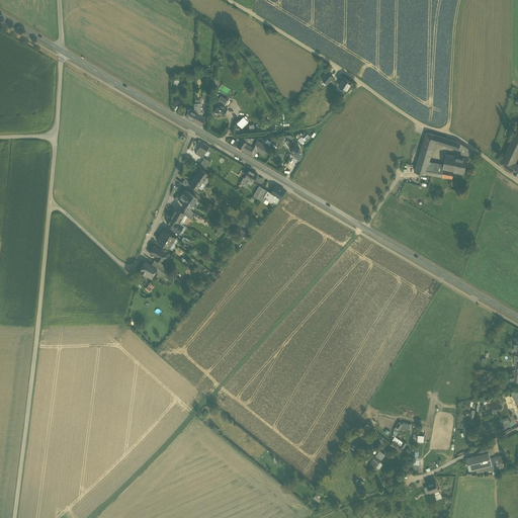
[(329,73),(323,80),(328,83),(333,77),(329,73)]
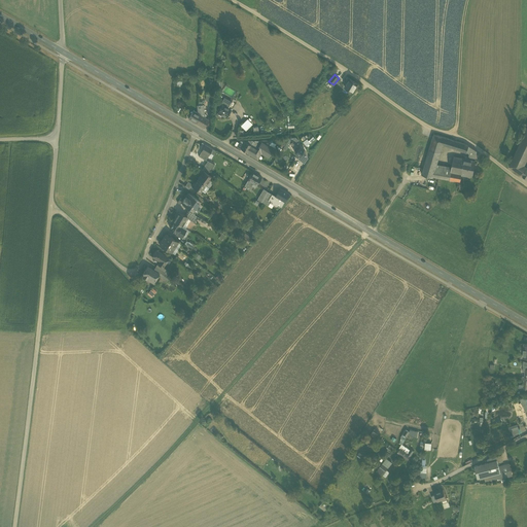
[(345,86),(352,92),(357,83),(350,79),(345,86)]
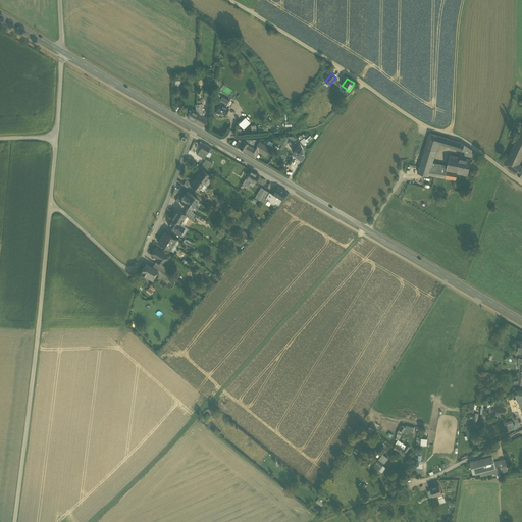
[(336,85),(332,92),(342,98),(347,92),(336,85)]
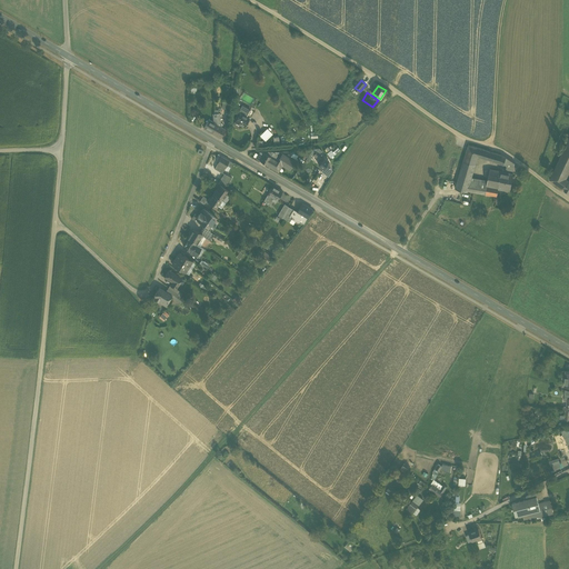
[(238,112),(239,113),(239,112),(246,117),(250,109),(241,105),(238,112)]
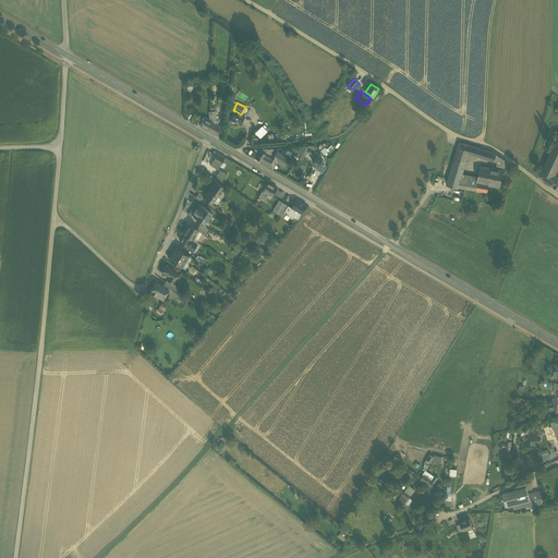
[(244,116),(241,114),(234,110),(234,111),(230,119),(240,124),(244,116)]
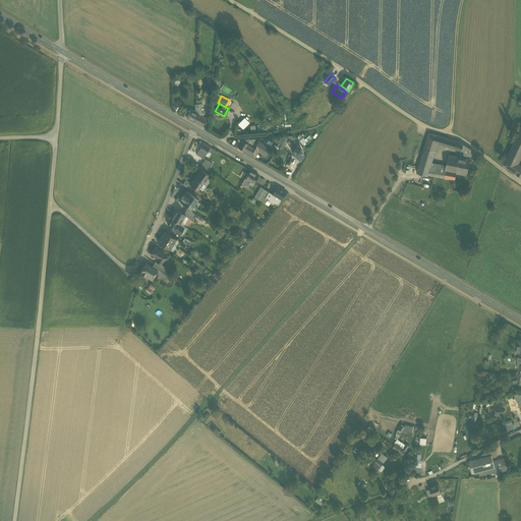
[(186,117),(194,122),(198,114),(195,112),(191,109),(186,117)]
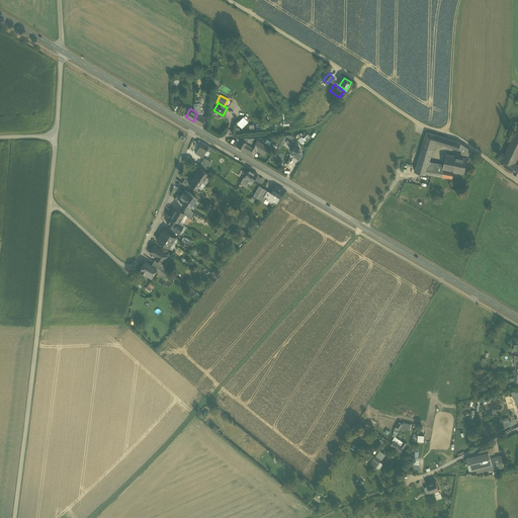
[(201,115),(197,113),(193,121),(201,125),(205,117),(201,115)]
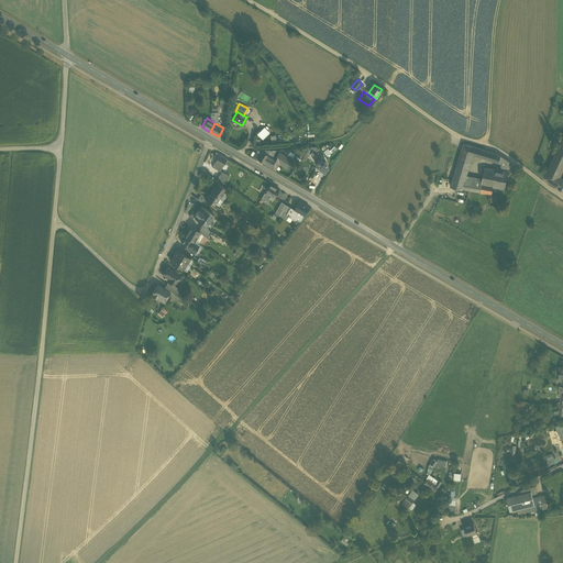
[(263,139),(271,132),(265,127),(257,133),(263,139)]
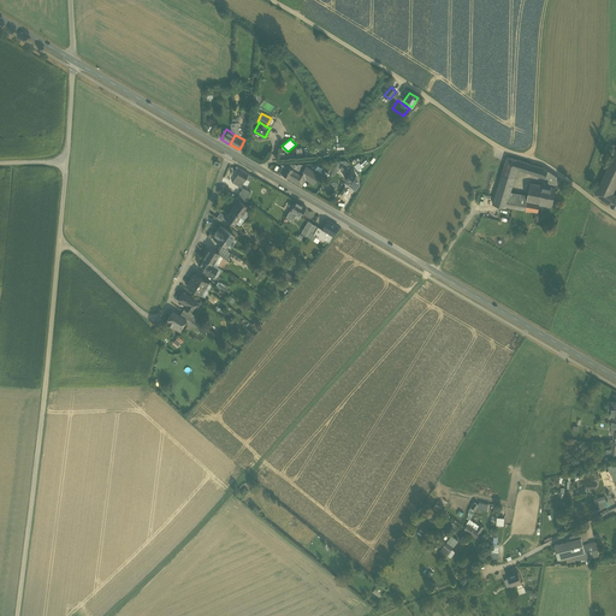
[(615,148),(594,194),(611,205),(615,196),(615,195),(612,194),(615,185),(615,148)]
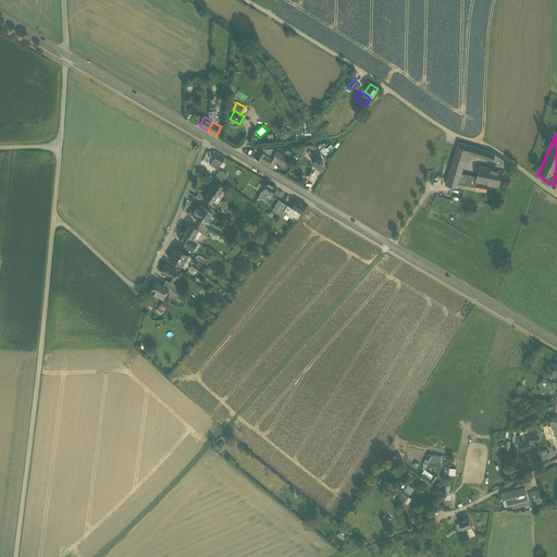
[(458,141),(454,158),(466,161),(468,153),(477,156),(479,148),(475,147),(458,141)]
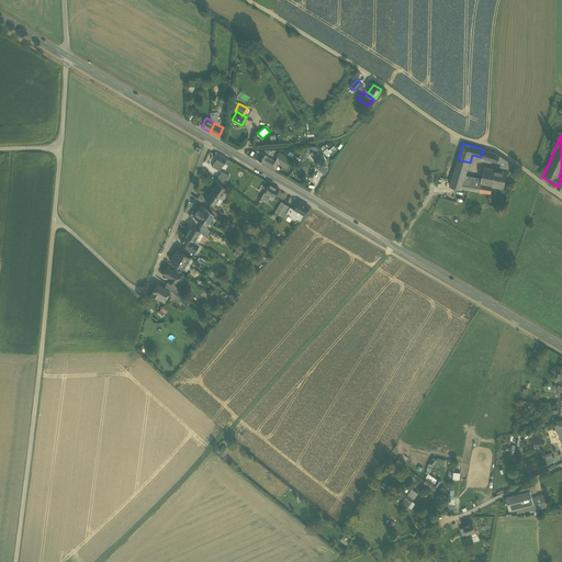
[(319,156),(318,155),(319,154),(316,152),(318,149),(315,146),(312,149),(310,153),(310,154),(316,158),(315,159),(317,160),(315,161),(314,164),(318,167),(319,167),(322,164),(324,159),(319,156)]
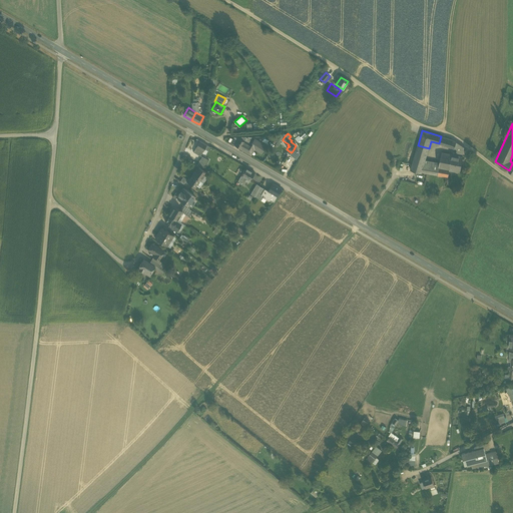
[(244,140),(244,141),(240,148),(250,155),(254,149),(261,152),(266,145),(254,139),(251,144),(248,142),(251,138),(251,137),(246,136),(244,140)]
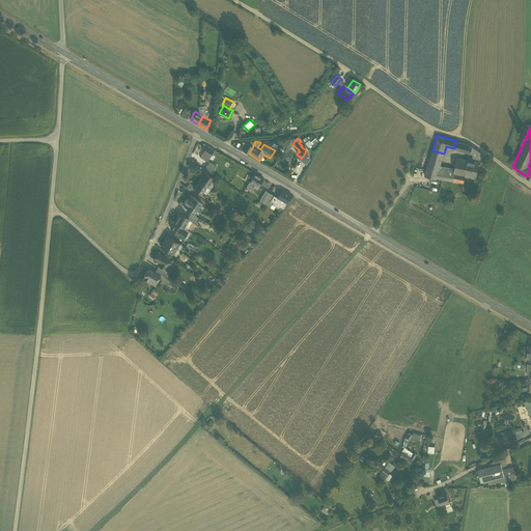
[(472,159),(479,160),(480,151),(472,146),(468,144),(462,142),(459,149),(467,151),(470,154),(473,155),(472,159)]
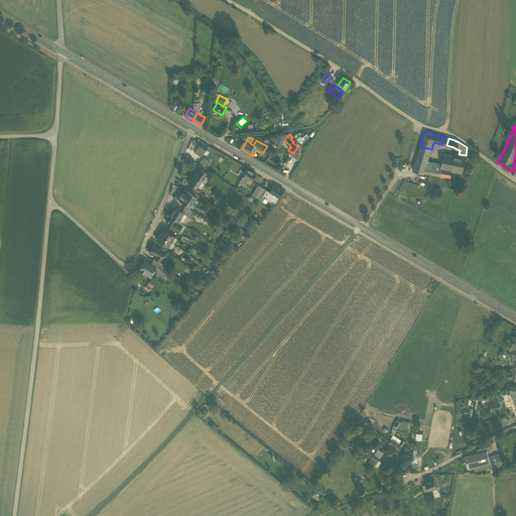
[(236,146),(242,149),(246,142),(240,139),(238,141),(235,139),(232,143),(236,146)]
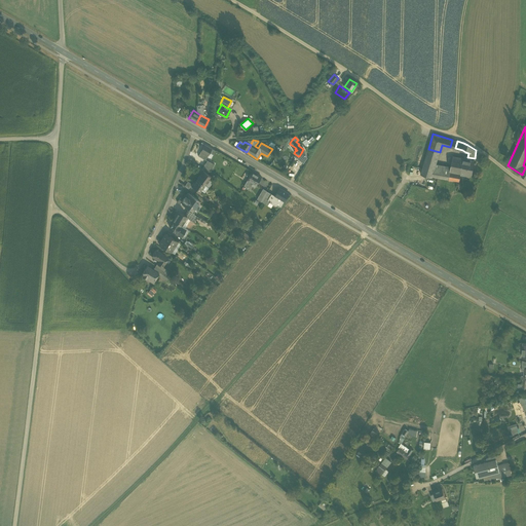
[(205,160),(210,152),(212,149),(204,144),(198,156),(205,160)]
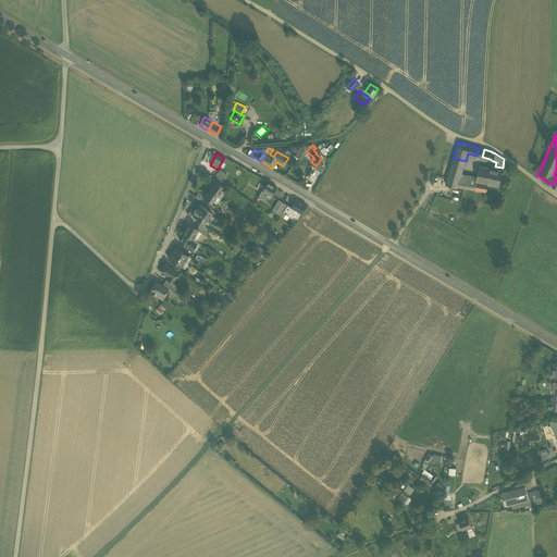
[(457,187),(458,187),(461,173),(466,161),(454,158),(445,184),(457,187)]
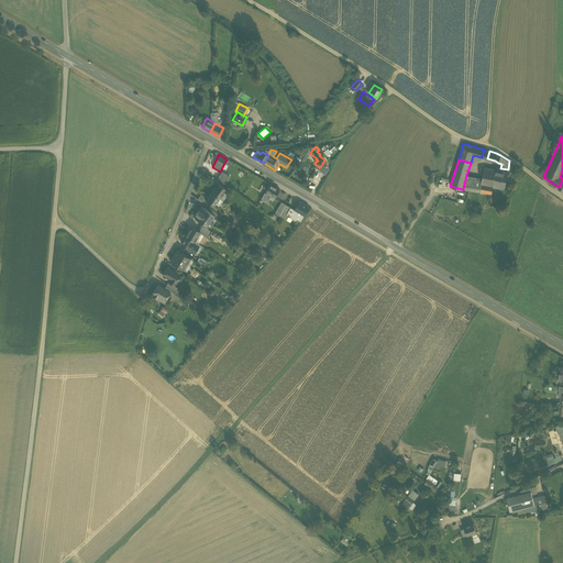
[(317,169),(324,175),(329,169),(322,164),(320,167),(319,167),(317,169)]
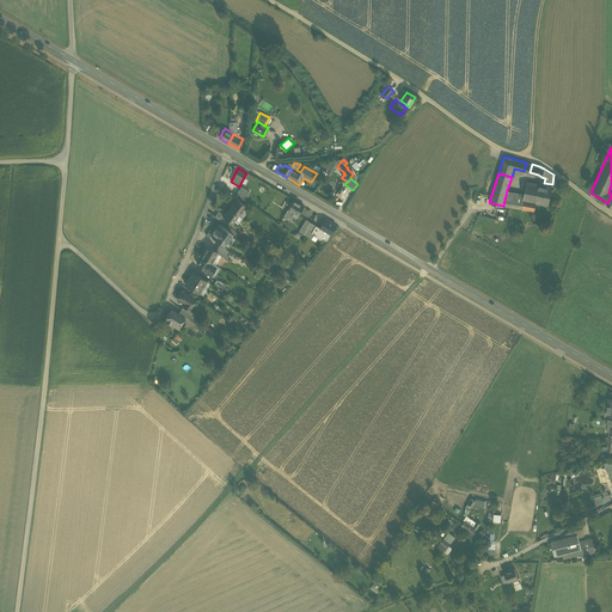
[(536,202),(549,204),(551,187),(527,182),(524,194),(522,200),(536,202)]
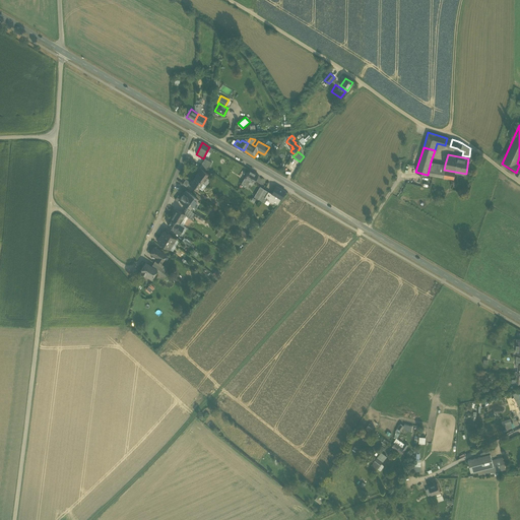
[(201,165),(206,169),(211,163),(205,158),(200,165),(201,165)]
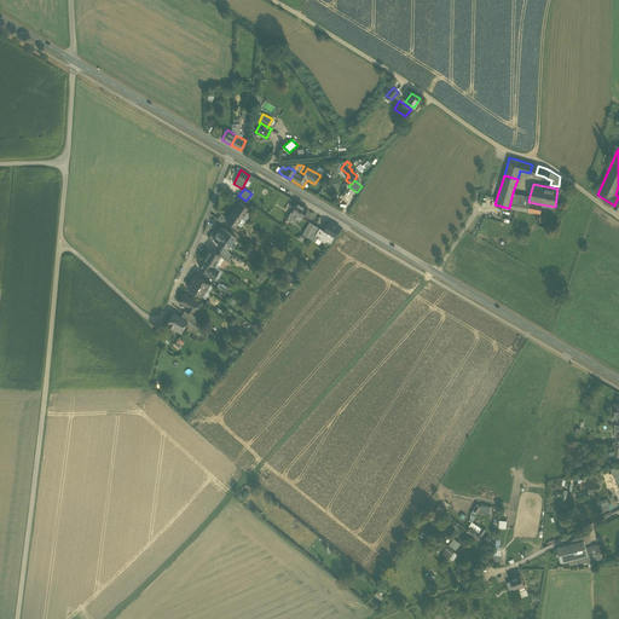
[(530,196),(513,192),(509,208),(541,213),(542,204),(528,202),(530,196)]
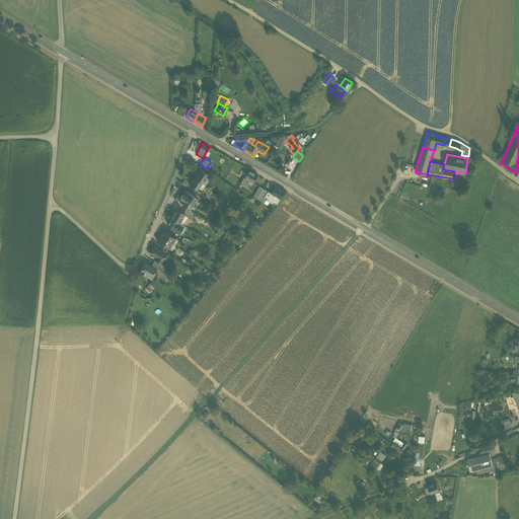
[(201,168),(195,176),(203,182),(209,174),(205,171),(201,168)]
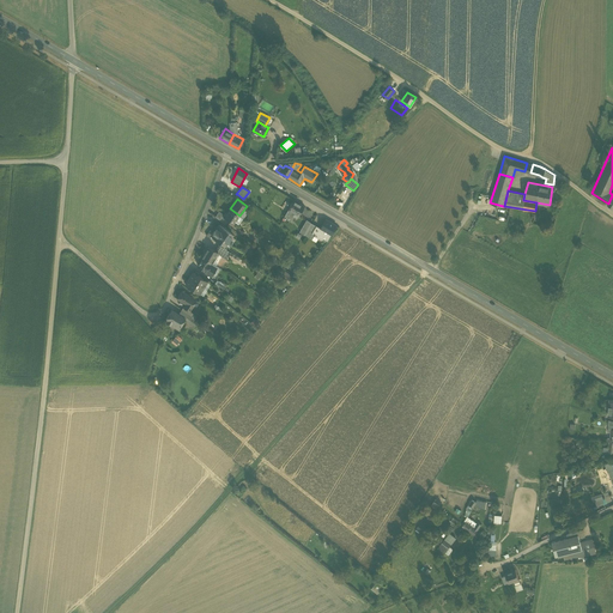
[(284,218),(290,220),(293,213),(299,216),(304,206),(293,200),(284,218)]
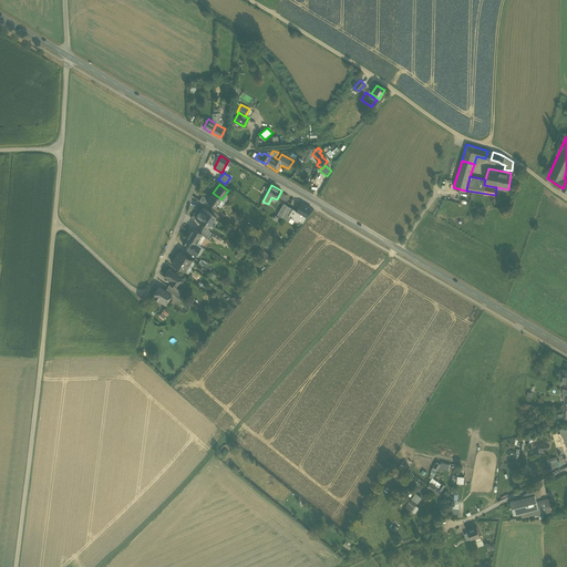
[(215,207),(222,199),(213,193),(208,199),(206,200),(207,202),(215,207)]
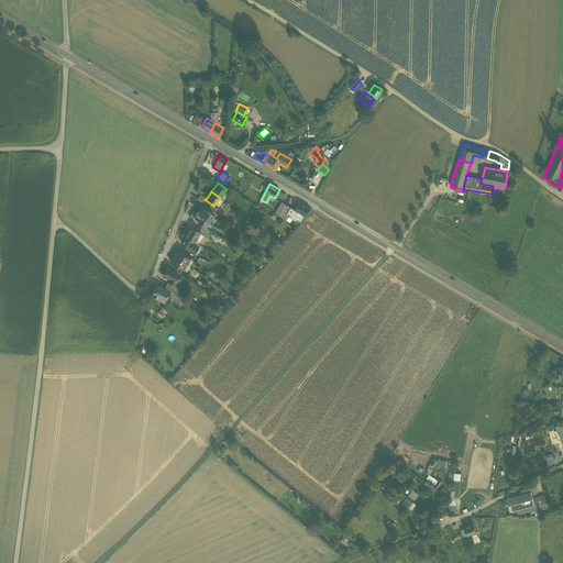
[(197,199),(203,203),(206,200),(205,199),(207,198),(201,194),(197,199)]
